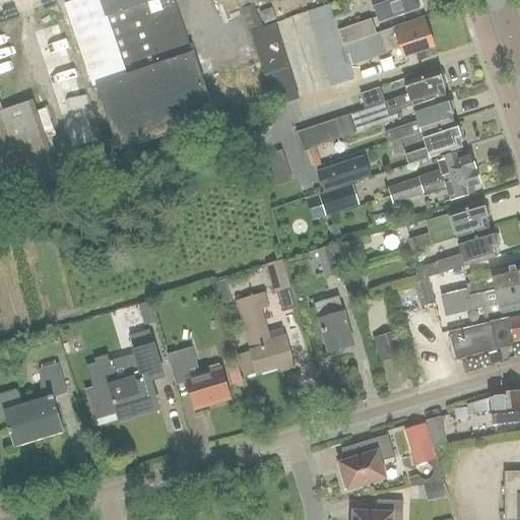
[(193,53),(174,0),(78,0),(66,5),(94,87),(96,86),(119,152),(217,119),(195,53),(193,53)]
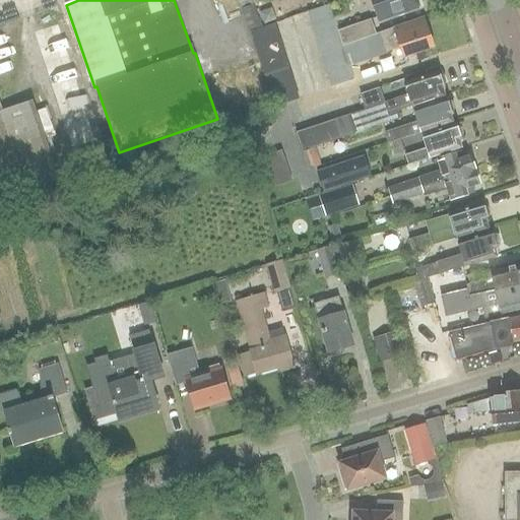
[(372,0),(380,22),(420,8),(417,0),(372,0)]
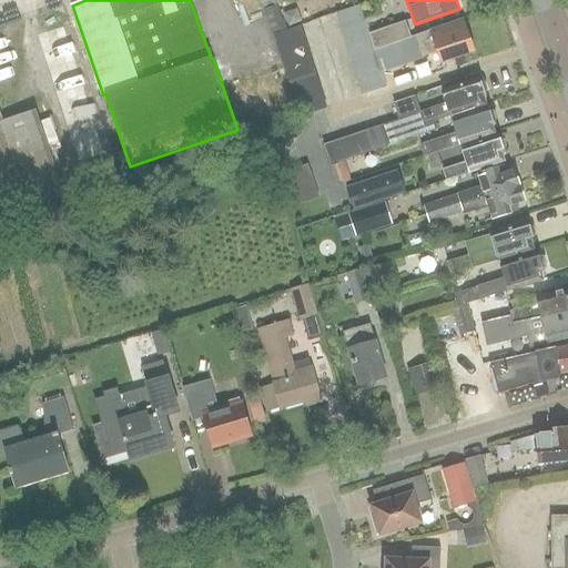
[(271,33),(286,29),(277,4),(263,10),(271,33)]
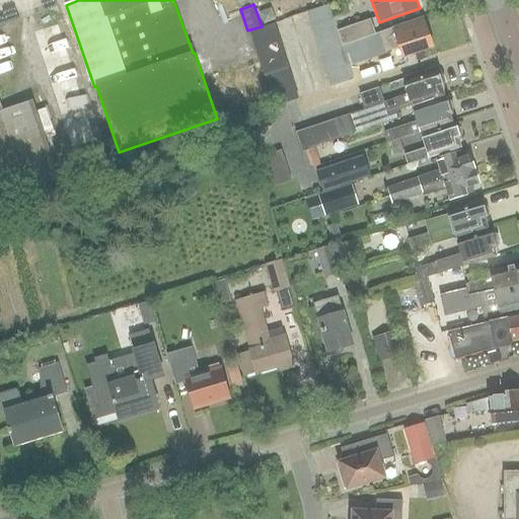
[(308,12),(312,22),(334,16),(330,5),(308,12)]
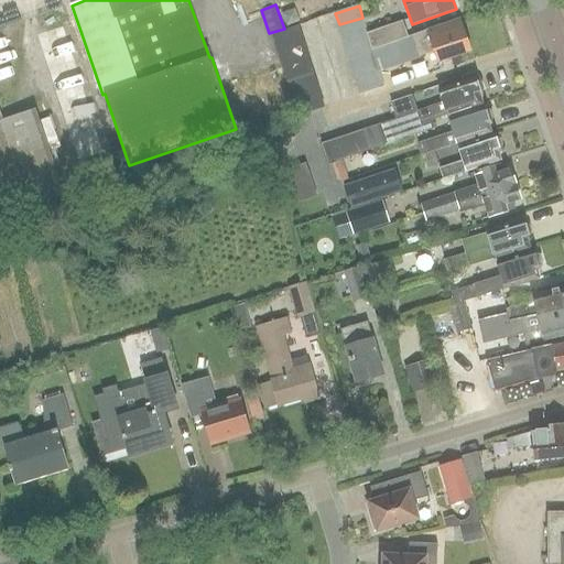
[(297,7),(281,12),(286,26),(302,20),(297,7)]
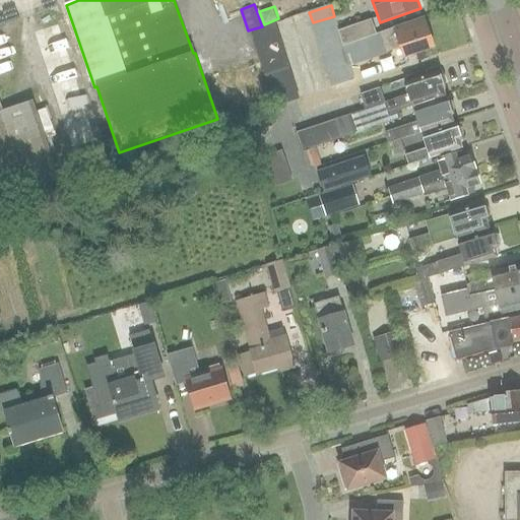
[(337,26),(334,16),(313,22),(316,34),(337,26)]
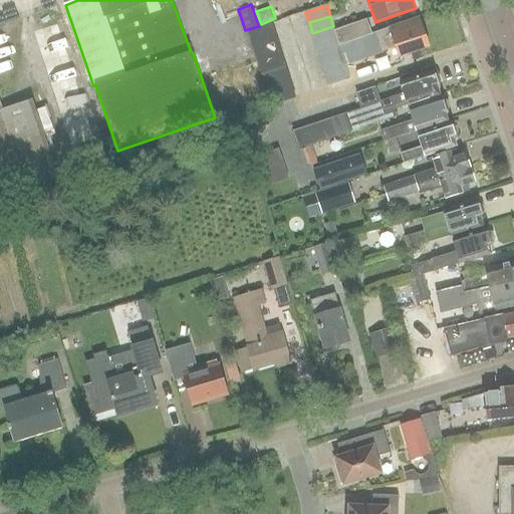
[(367,20),(360,22),(335,31),(337,37),(339,45),(348,42),(358,38),(368,35),(372,34),(367,20)]
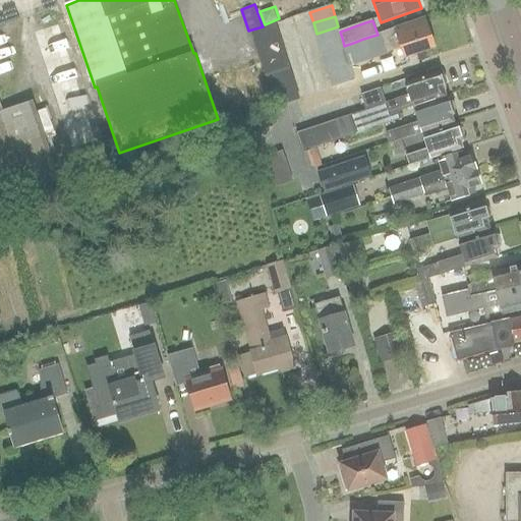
[(252,31),(255,42),(279,35),(276,23),(252,31)]
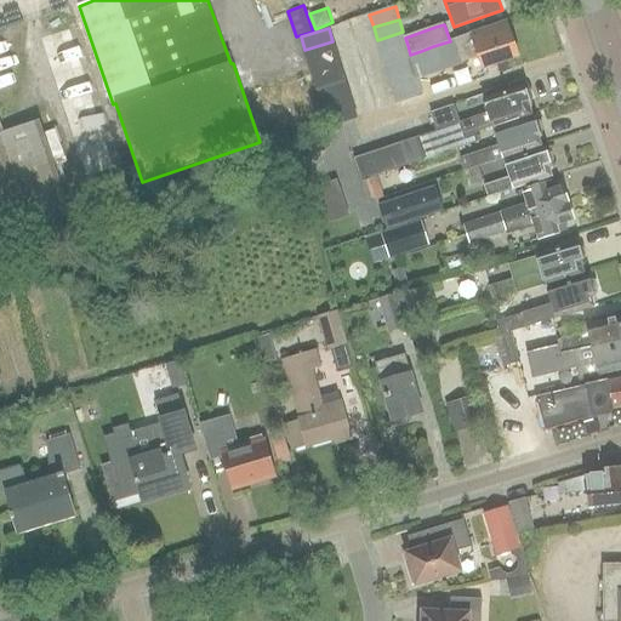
[(471,34),(457,39),(466,63),(478,58),(483,69),(518,57),(510,30),(474,43),(471,34)]
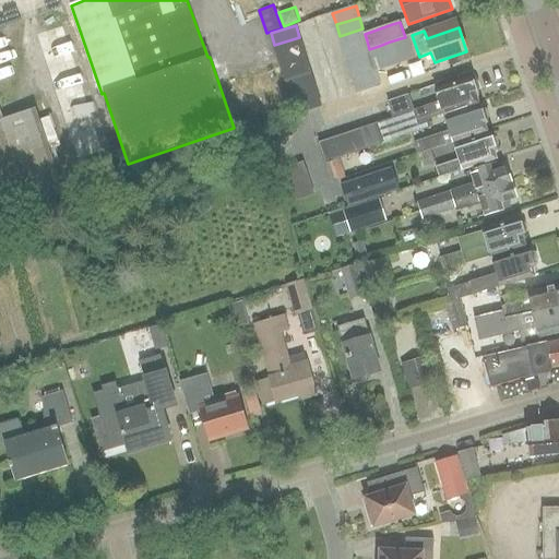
[(367,40),(365,34),(363,28),(340,36),(343,48),(367,40)]
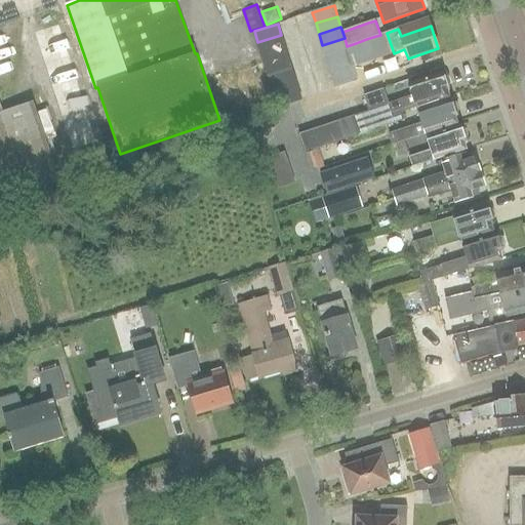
[(387,33),(380,35),(376,36),(384,56),(394,53),(387,33)]
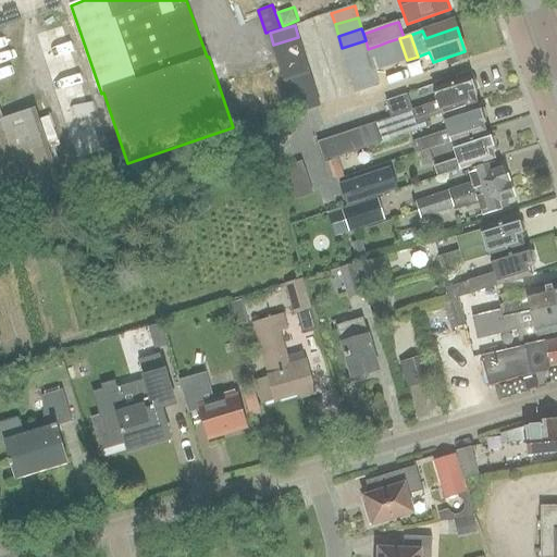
[(301,49),(298,37),(273,45),(276,57),(301,49)]
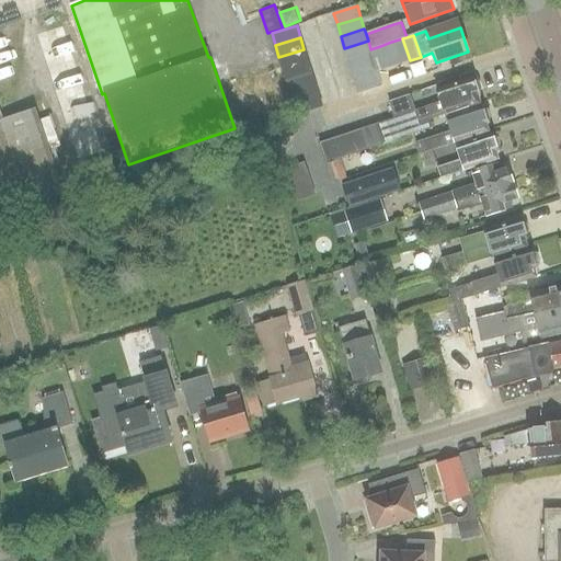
[(410,60),(402,38),(391,42),(399,64),(410,60)]
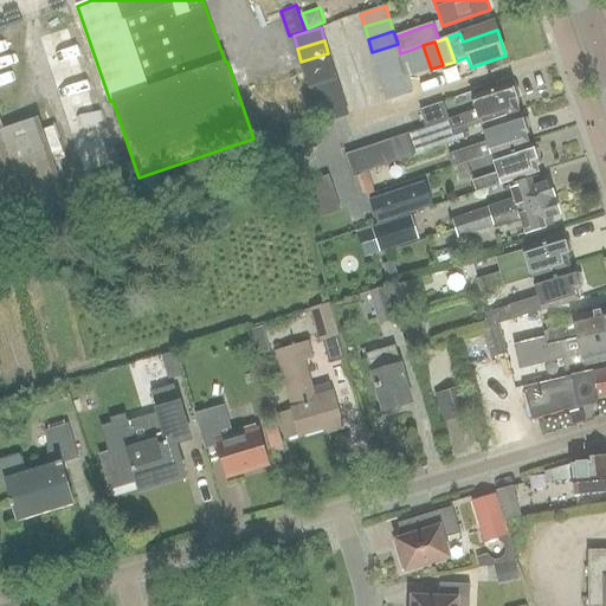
[(401,57),(400,53),(398,44),(372,52),(376,64),(401,57)]
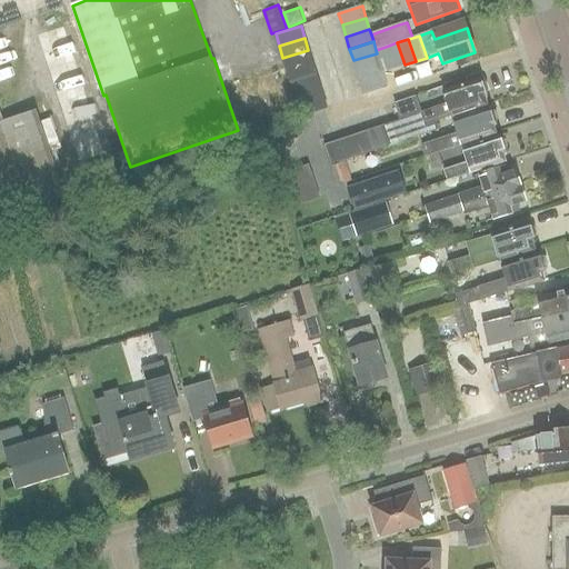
[(405,65),(397,42),(386,47),(393,69),(405,65)]
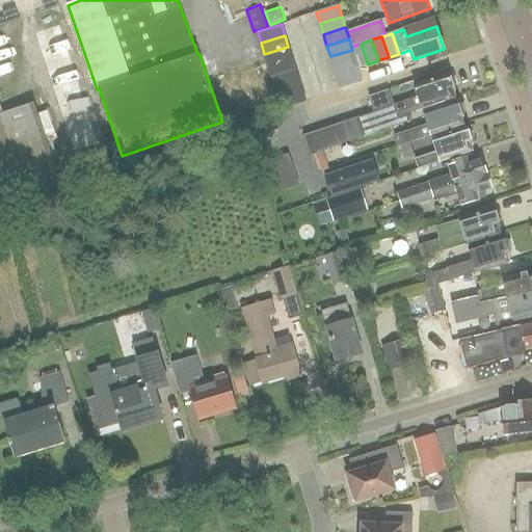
[(368,64),(361,44),(351,47),(352,50),(355,60),(357,68),(368,64)]
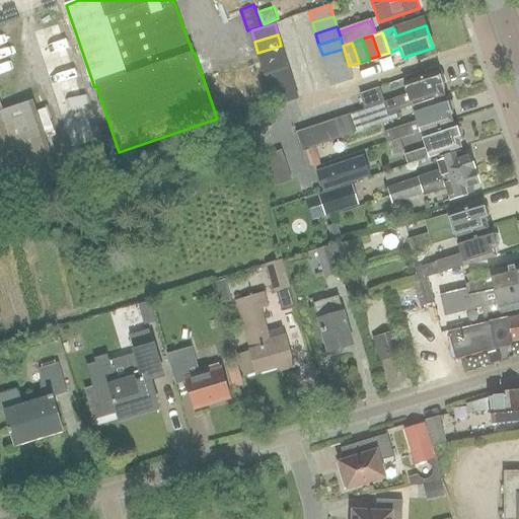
[(285,56),(281,46),(257,53),(262,64),(285,56)]
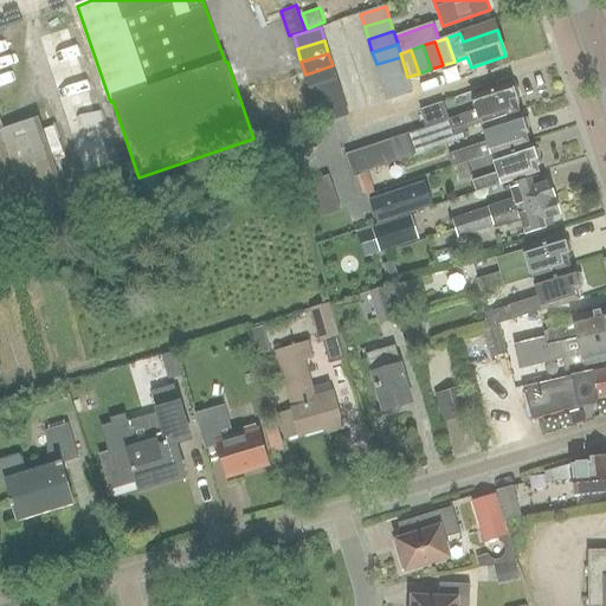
[(405,69),(401,57),(376,64),(380,77),(405,69)]
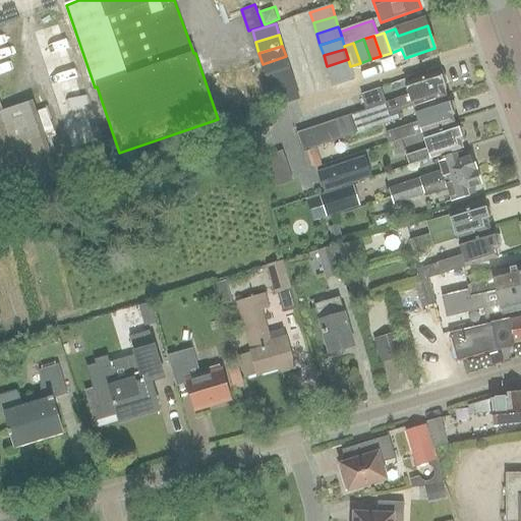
[(289,67),(286,56),(263,64),(266,74),(289,67)]
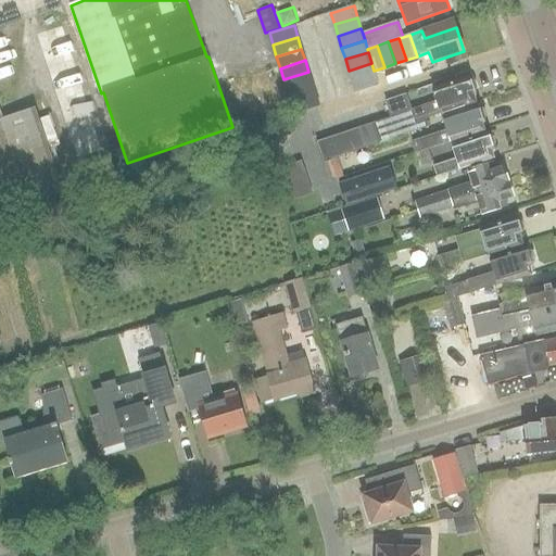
[(376,75),(374,71),(371,63),(349,71),(352,83),(376,75)]
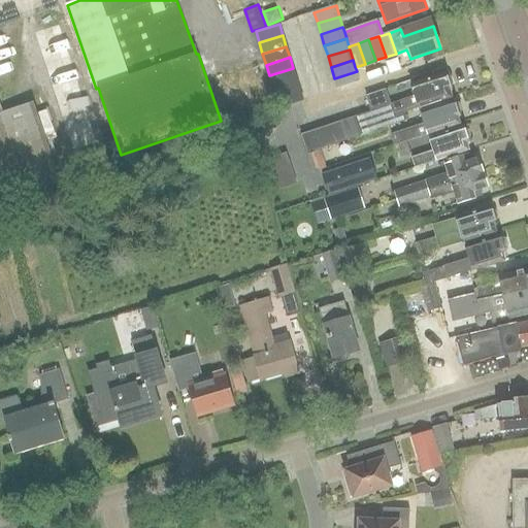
[(296,79),(293,68),(269,75),(272,87),(296,79)]
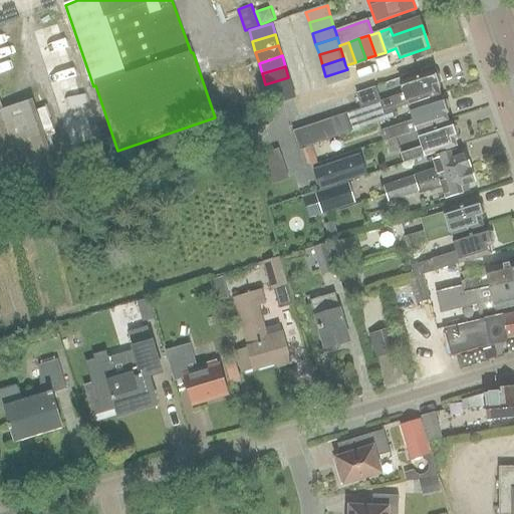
[(350,79),(347,69),(325,76),(329,86),(350,79)]
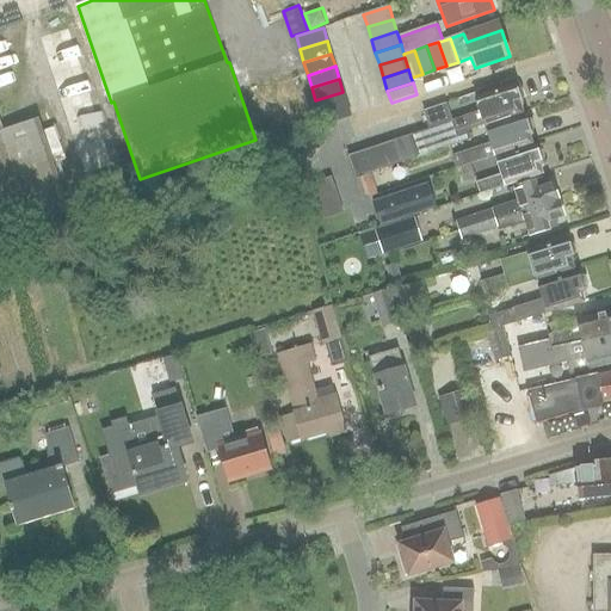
[(524,104),(517,85),(476,99),(481,112),(452,122),(461,143),(471,140),(469,131),(523,113),(520,105),(524,104)]
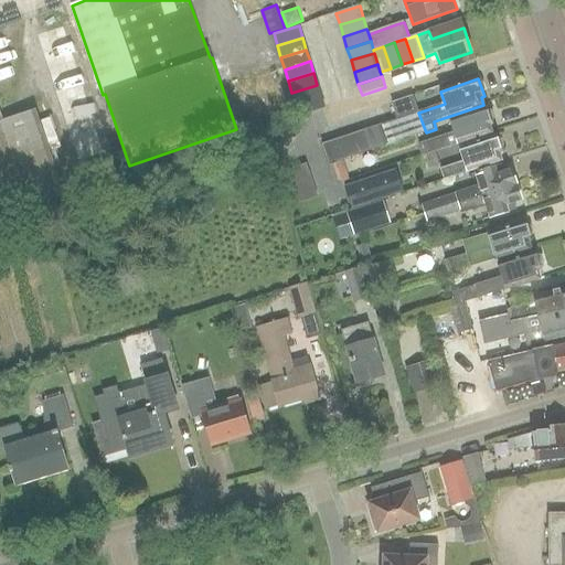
[(321,97),(317,85),(291,93),(296,105),(321,97)]
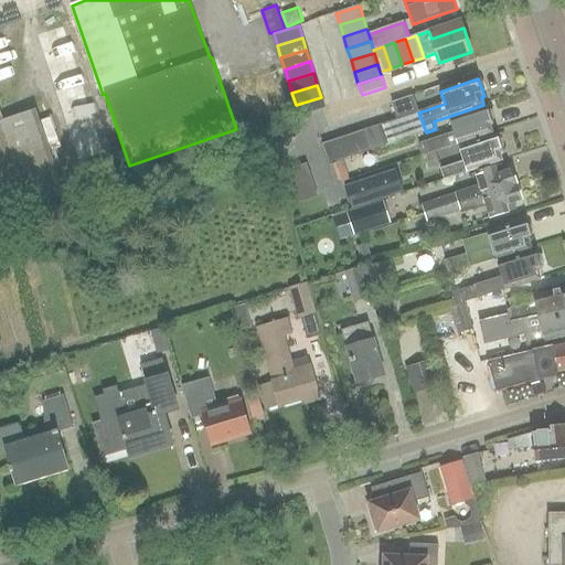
[(324,108),(321,97),(296,105),(299,116),(324,108)]
